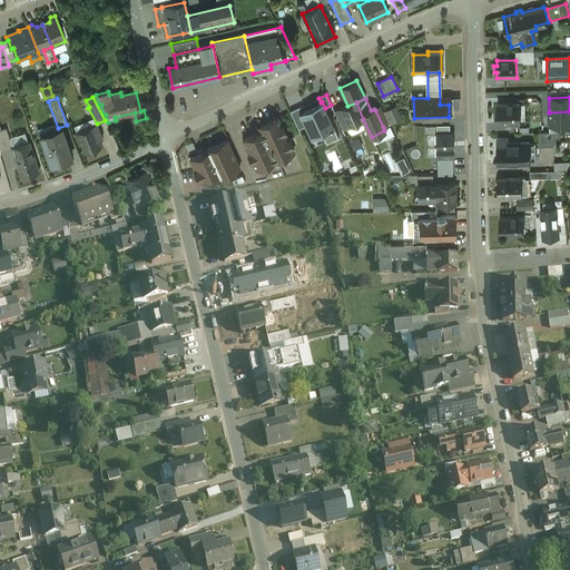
[(325,108),(322,101),(321,102),(306,109),(298,112),(305,126),(311,138),(322,134),(326,144),(338,138),(325,108)]
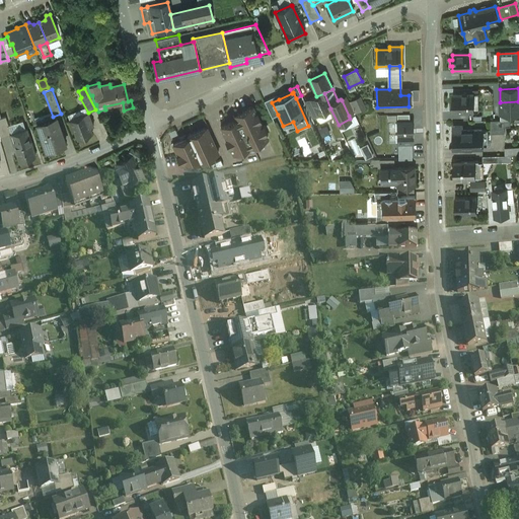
[(324,93),(316,96),(310,99),(311,101),(317,115),(330,108),(324,93)]
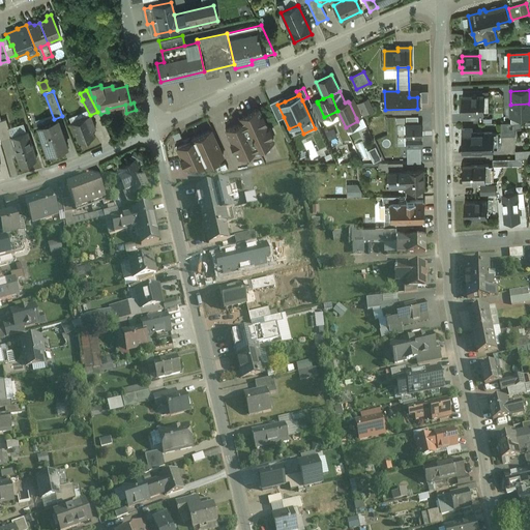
[(483,96),(462,96),(463,115),(483,114),(489,114),(489,96),(483,96)]
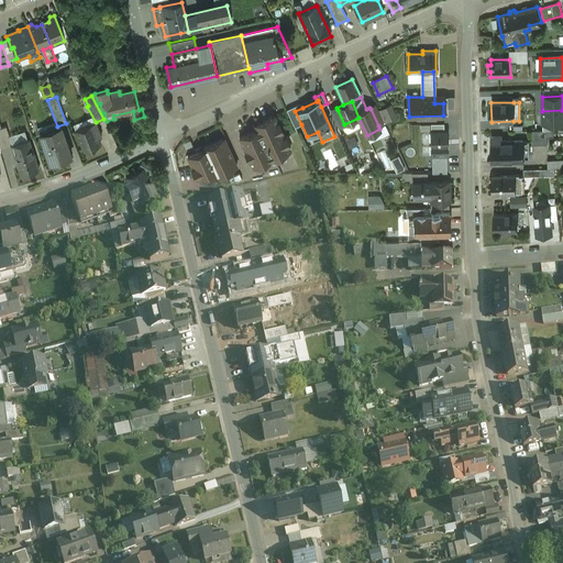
[(295,128),(301,124),(295,111),(302,108),(300,103),(286,110),(295,128)]
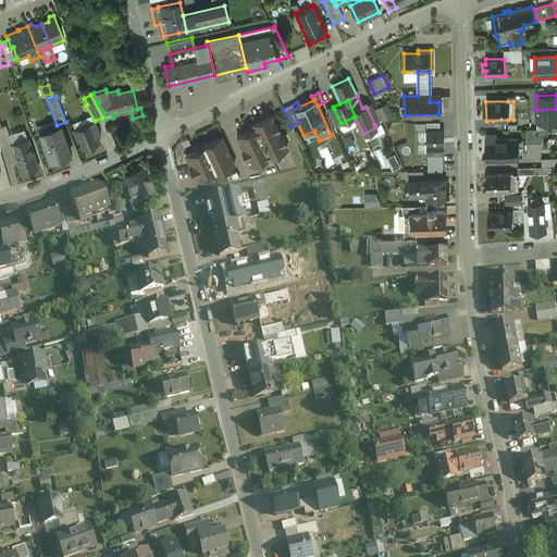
[(388,102),(376,106),(380,119),(392,116),(388,102)]
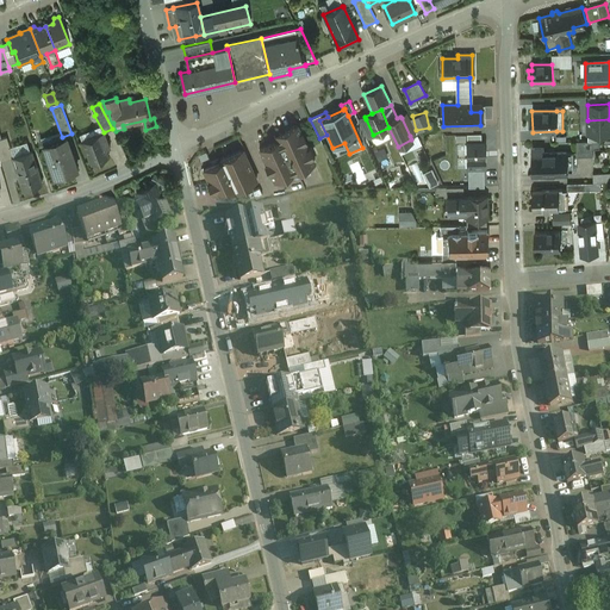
[(416,132),(409,116),(402,118),(410,136),(416,132)]
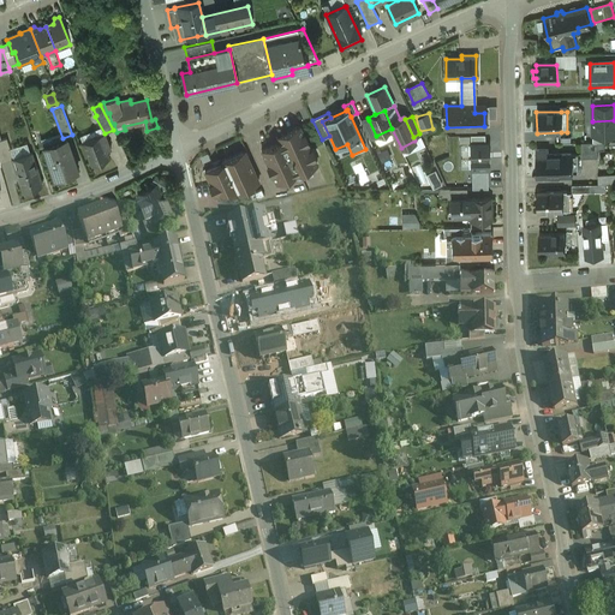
[(376,136),(369,120),(362,124),(369,139),(376,136)]
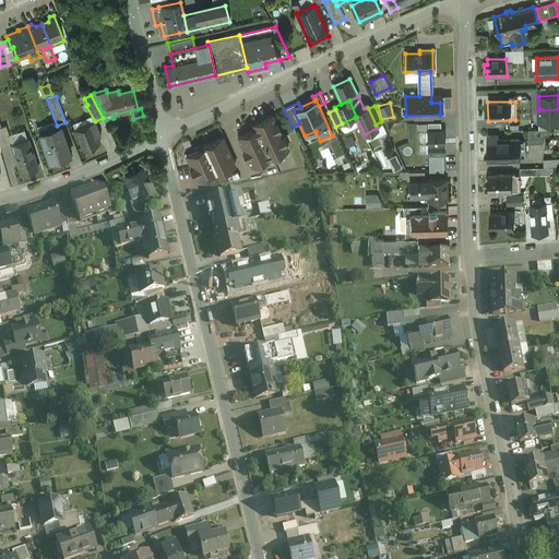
[(558,109),(538,110),(538,123),(539,123),(548,123),(558,122),(558,109)]
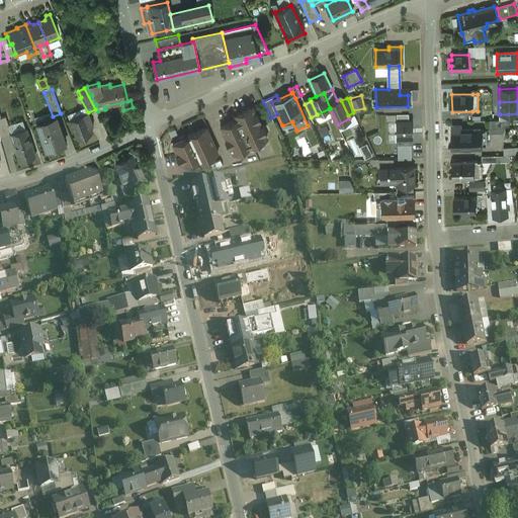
[(240,117),(221,126),(226,139),(225,140),(229,147),(230,146),(233,154),(267,139),(265,134),(266,133),(262,125),(262,126),(259,120),(260,120),(257,112),(256,113),(252,106),(242,111),(242,112),(240,117)]
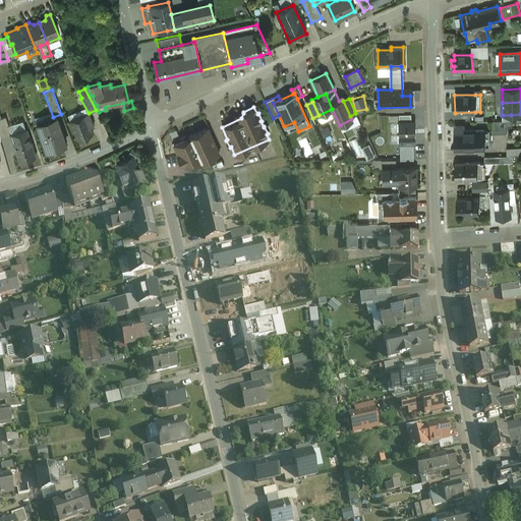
[(89,113),(70,120),(78,140),(94,133),(91,128),(96,126),(89,113)]
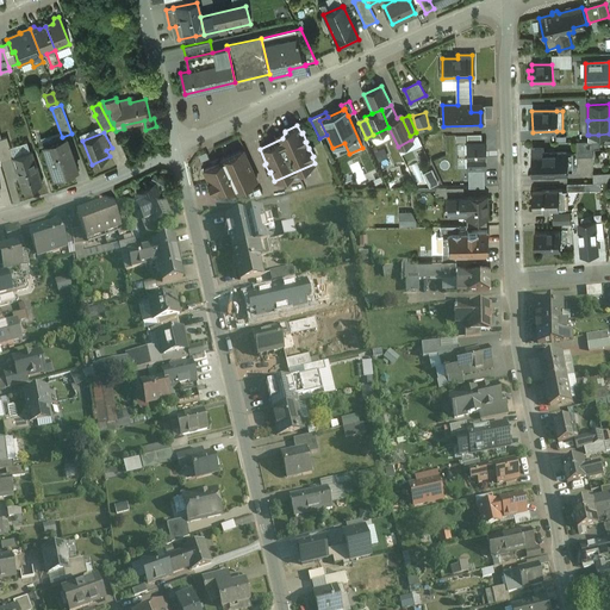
[(7,138),(0,139),(0,160),(0,161),(12,159),(13,157),(7,138)]
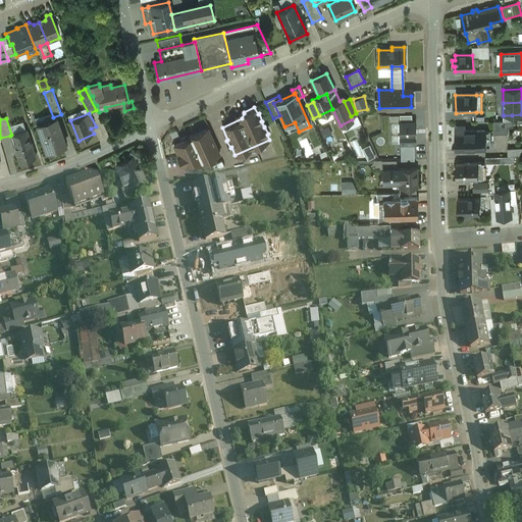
[(57,119),(38,126),(47,152),(66,146),(57,119)]
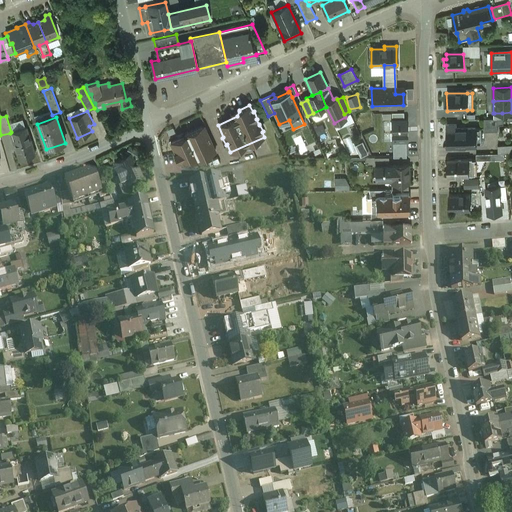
[(392,119),(393,141),(406,141),(408,141),(407,118),(392,119)]
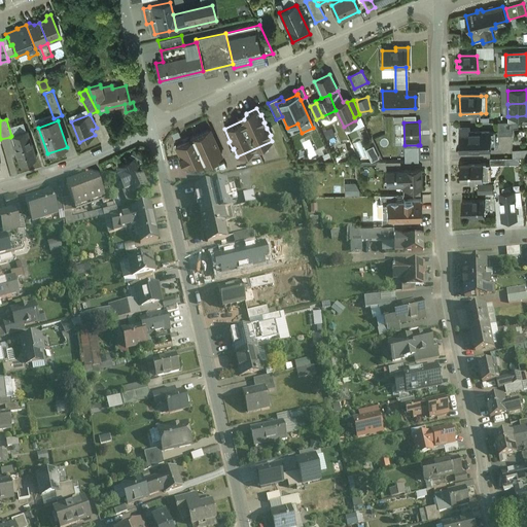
[(507,123),(498,123),(498,137),(512,136),(512,123),(508,123),(507,123)]
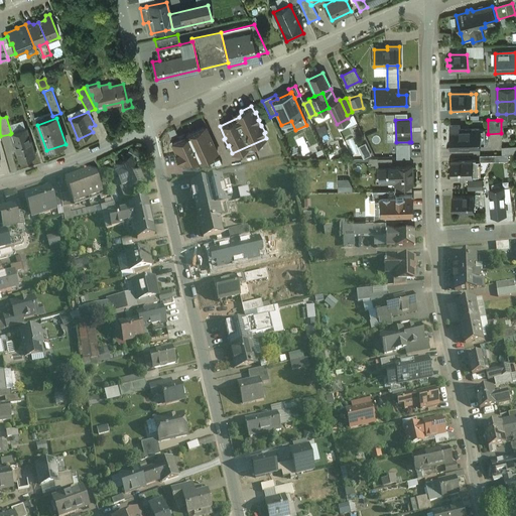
[(461,130),(461,126),(450,127),(450,148),(480,147),(479,130),(461,130)]
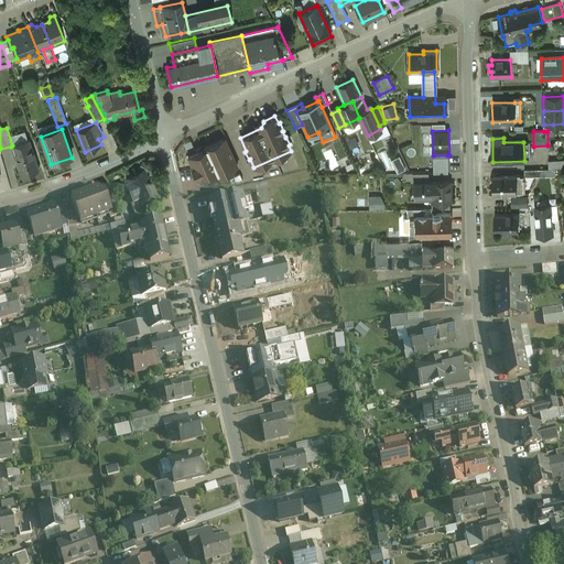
[(225,139),(203,149),(204,150),(188,158),(193,169),(192,169),(196,176),(197,176),(199,182),(215,175),(216,176),(238,166),(225,139)]
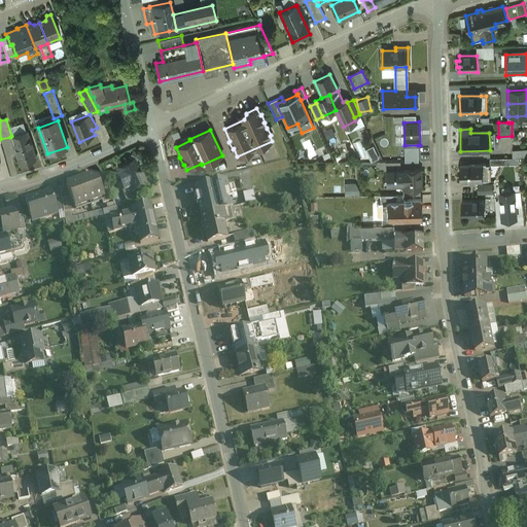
[(11,136),(10,137),(19,165),(36,160),(28,132),(11,136)]
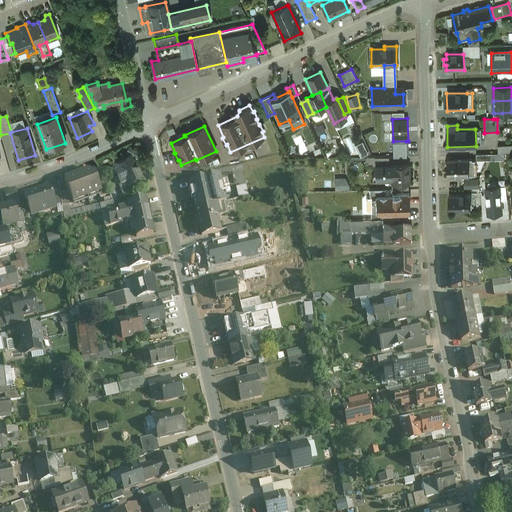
[(356,145),(361,157),(369,154),(363,141),(356,145)]
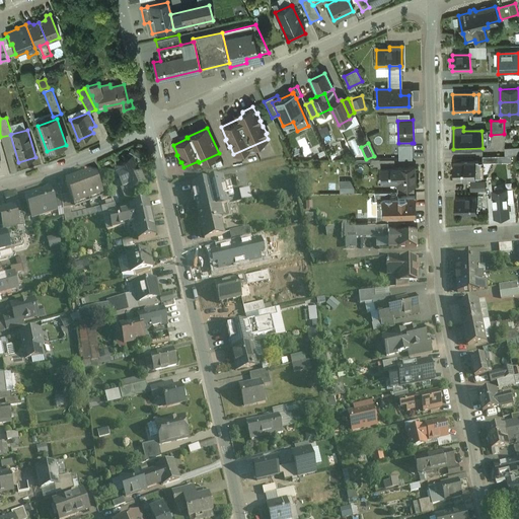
[(412,143),(398,143),(398,159),(413,159),(412,143)]
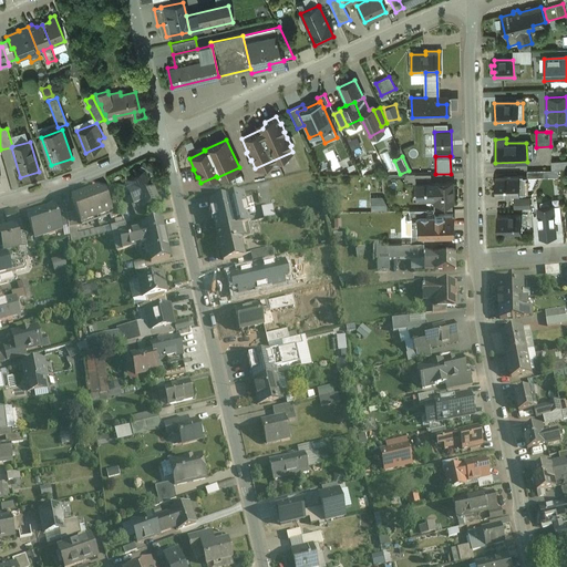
[(145,172),(127,179),(133,191),(127,193),(133,206),(135,205),(136,209),(157,200),(145,172)]
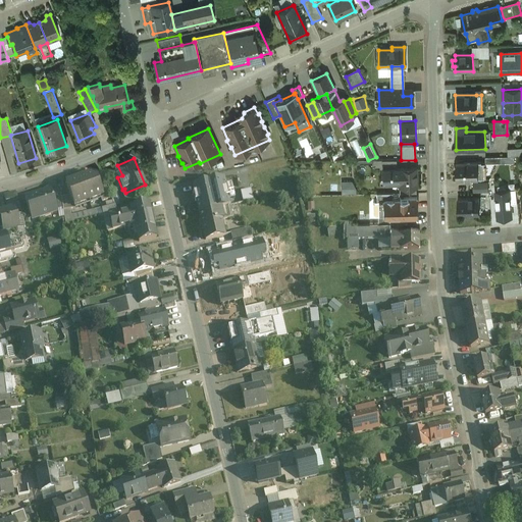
[(397,160),(382,161),(383,169),(390,169),(397,169),(397,160)]
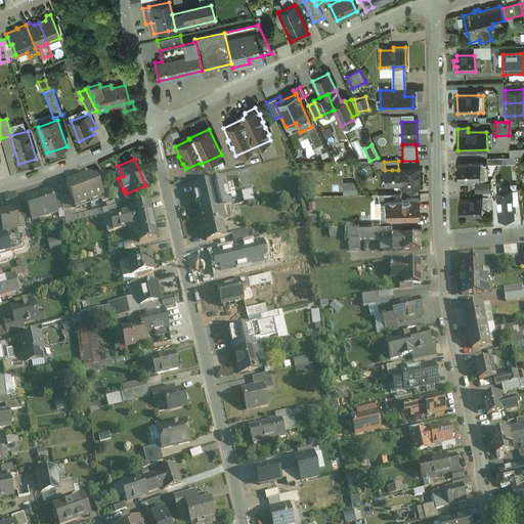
[(223,162),(213,166),(215,171),(225,167),(223,162)]
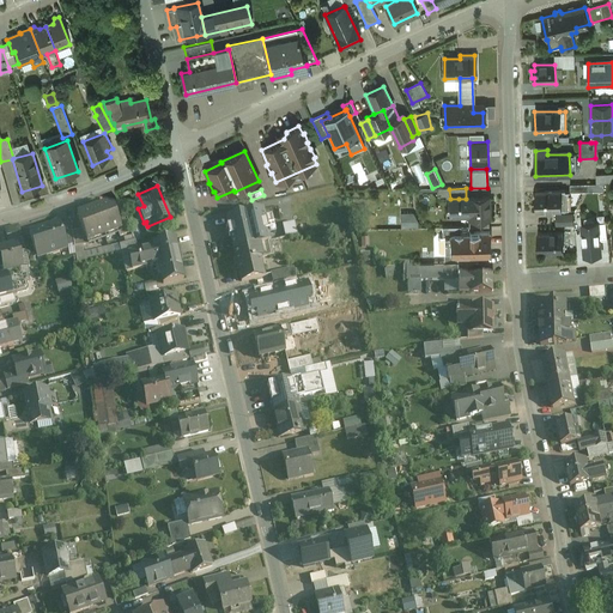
[(565,192),(536,193),(536,211),(566,211),(565,192)]
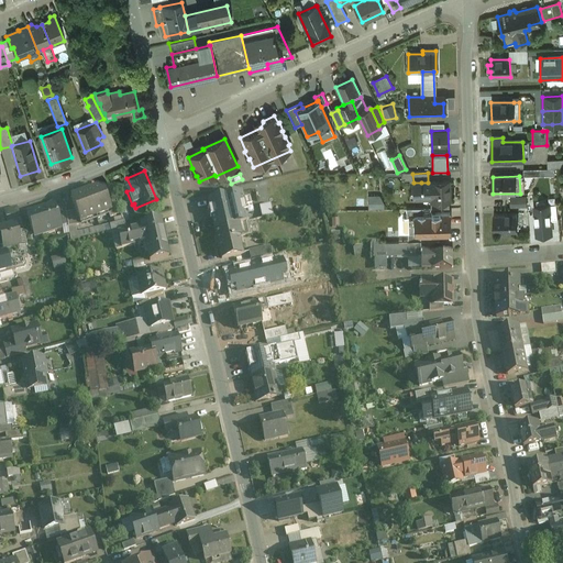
[(410,177),(364,178),(364,191),(410,190),(410,177)]
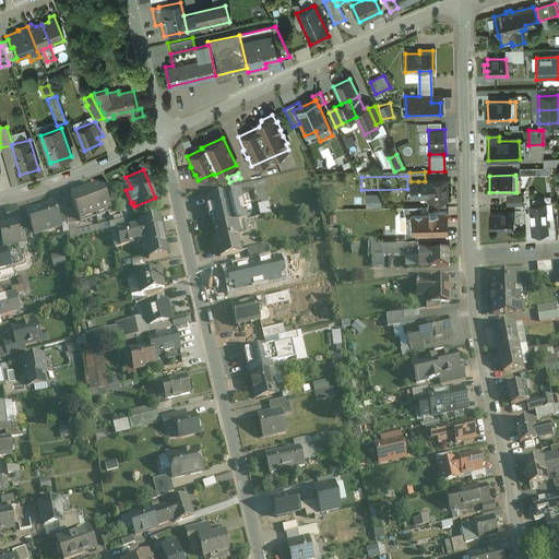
[(425,181),(418,181),(419,192),(428,192),(427,181),(425,181)]
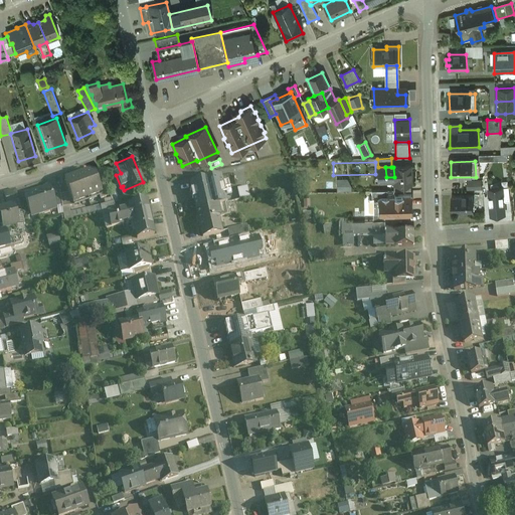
[(409,167),(393,167),(394,177),(394,181),(394,185),(409,184),(410,184),(409,167)]
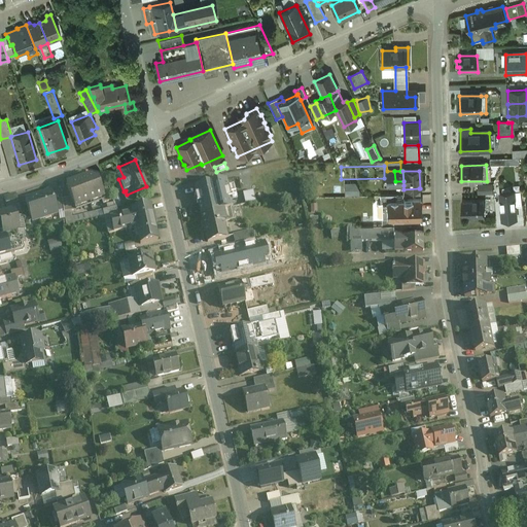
[(96,175),(81,180),(90,204),(101,200),(104,198),(100,187),(96,175)]
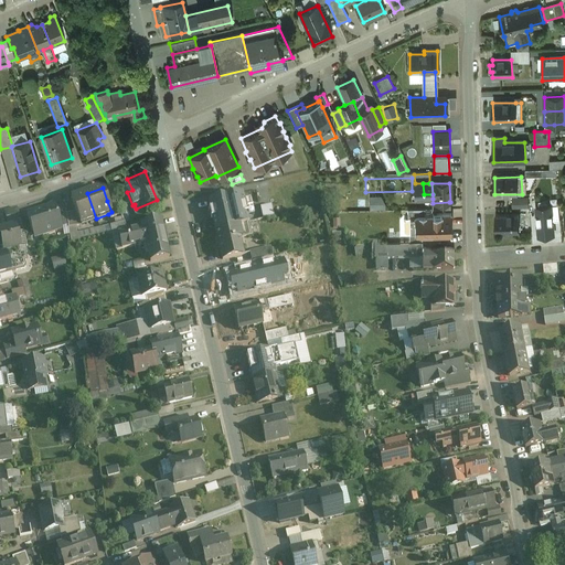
[(87,193),(71,199),(76,212),(81,224),(96,219),(87,193)]
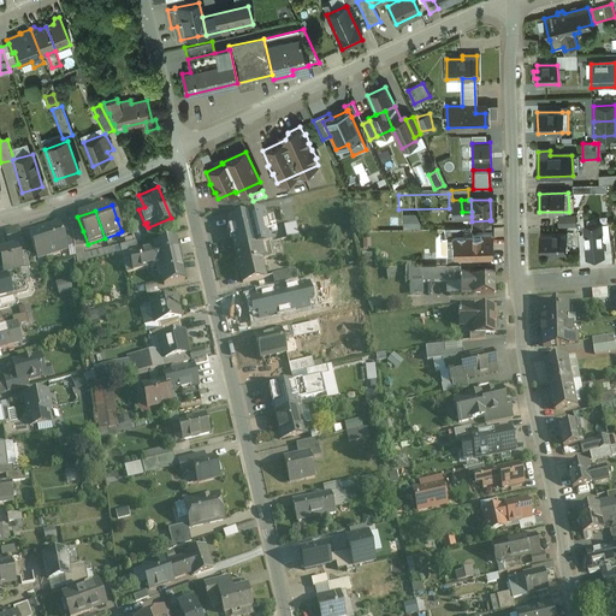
[(264,211),(227,220),(235,252),(272,243),(264,211)]
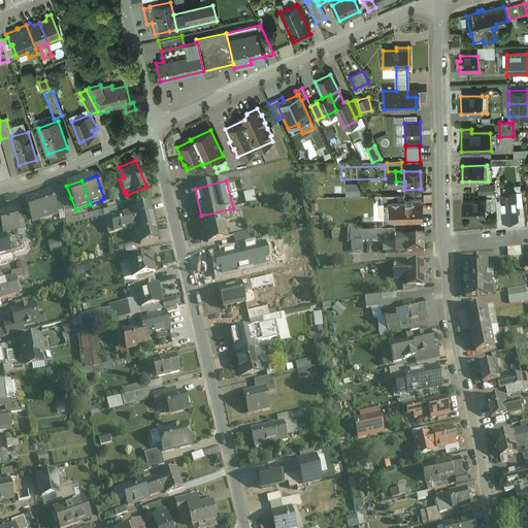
[(359,183),(345,183),(345,195),(360,195),(359,183)]
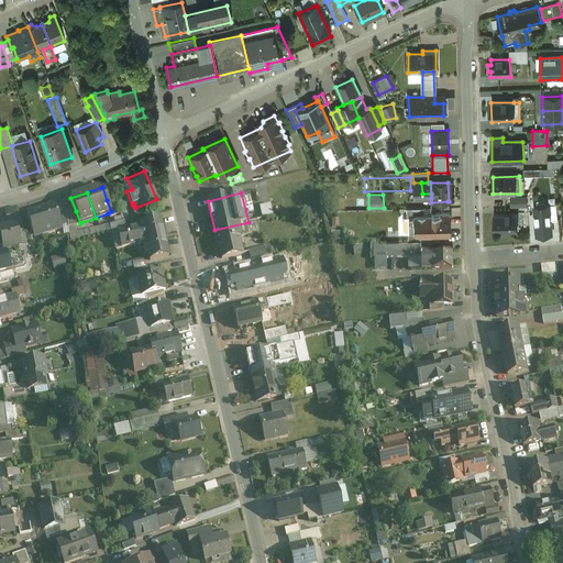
[(120,214),(114,198),(107,200),(111,211),(108,213),(110,218),(120,214)]
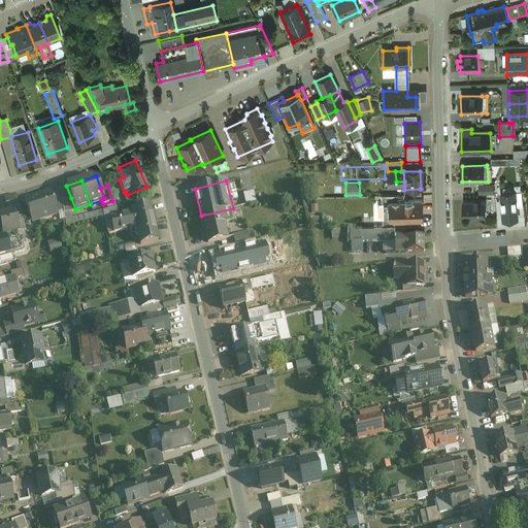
[(61,190),(52,193),(58,212),(63,210),(62,200),(61,190)]
